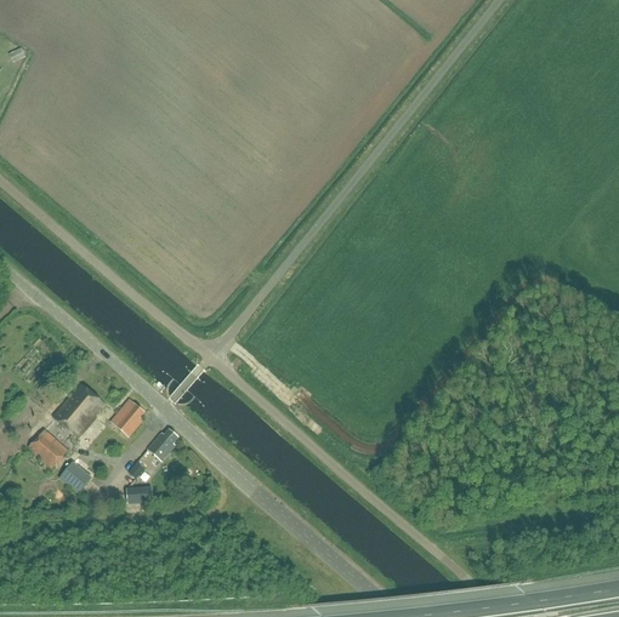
[(9,53),(11,61),(24,55),(22,47),(9,53)]
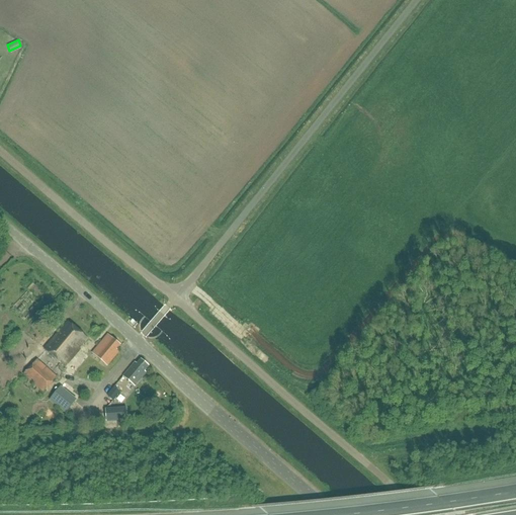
[(86,335),(67,319),(44,346),(64,363),(83,342),(81,340),(86,335)]
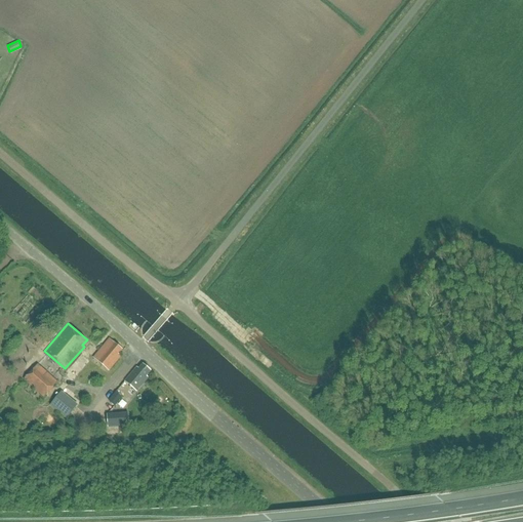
[(120,347),(108,335),(91,355),(107,368),(119,356),(117,354),(121,350),(119,349),(120,347)]
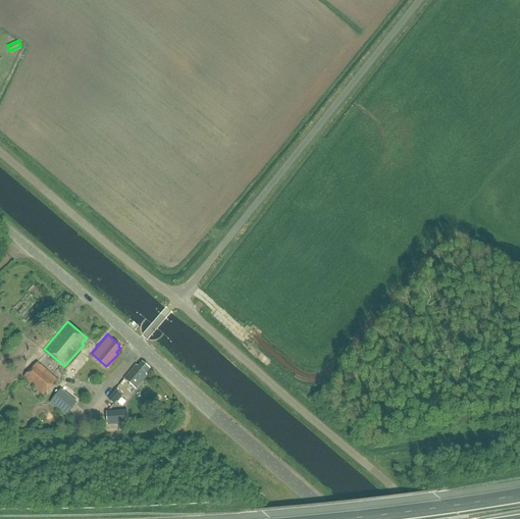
[(55,378),(36,360),(21,374),(41,393),(55,378)]
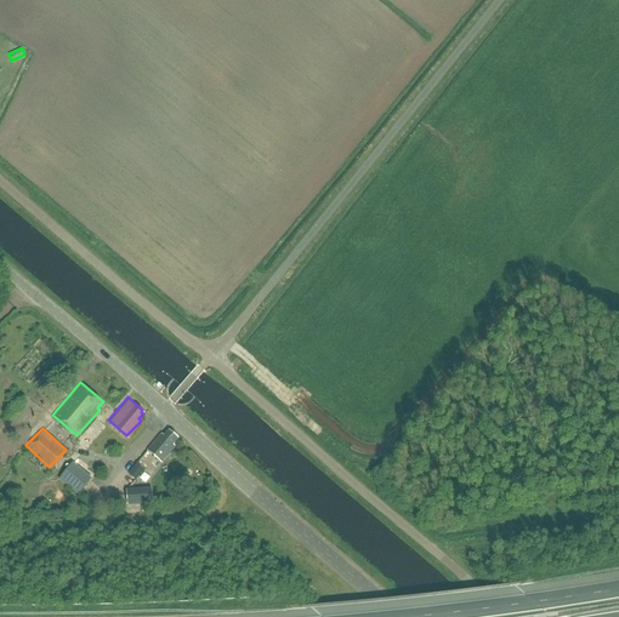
[(176,436),(165,428),(160,434),(158,432),(145,447),(159,460),(171,445),(170,444),(176,436)]
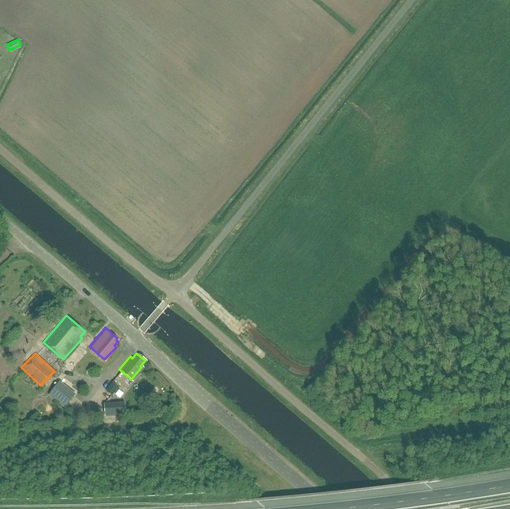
[(50,392),(64,405),(80,388),(65,375),(50,392)]
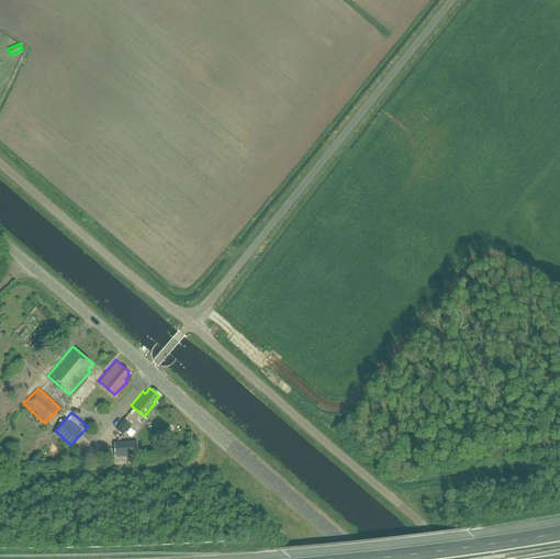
[(124,432),(131,423),(122,416),(115,426),(124,432)]
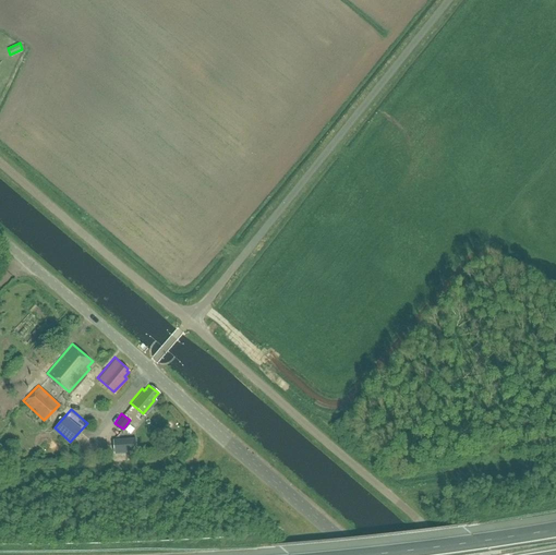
[(134,437),(111,439),(112,454),(135,451),(134,437)]
